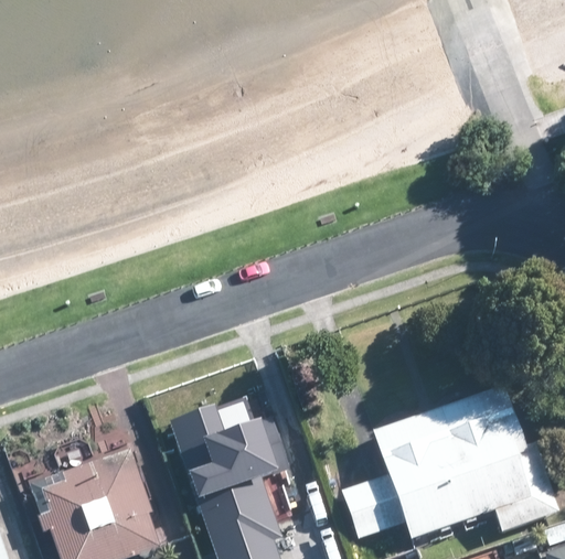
[(557,506),(551,487),(534,441),(524,443),(503,386),(493,389),(374,433),(388,472),(341,490),(359,537),(404,519),(411,539),(493,509),(496,515),(501,531),(560,511),(557,506)]
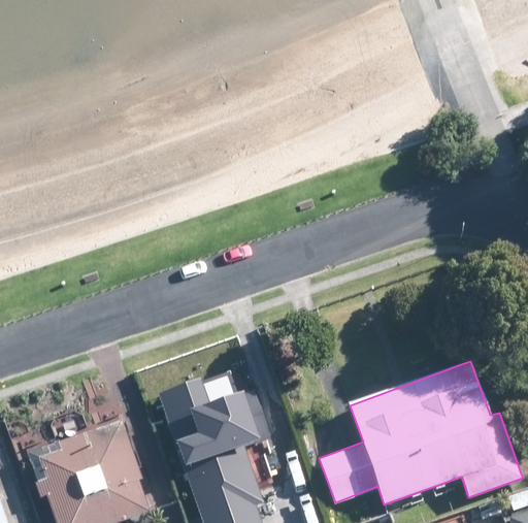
[(167,419),(197,509),(232,496),(223,469),(232,466),(234,470),(274,456),(258,407),(239,415),(236,405),(225,410),(223,402),(207,409),(206,406),(167,419)]
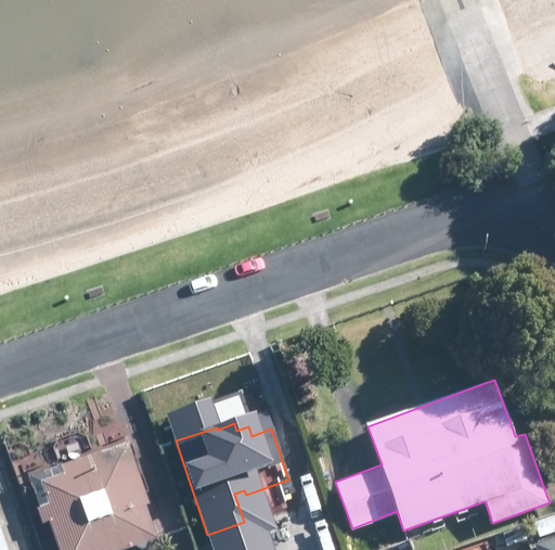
[(107,549),(164,531),(131,436),(34,471),(43,500),(40,502),(46,519),(53,516),(64,549),(107,549)]
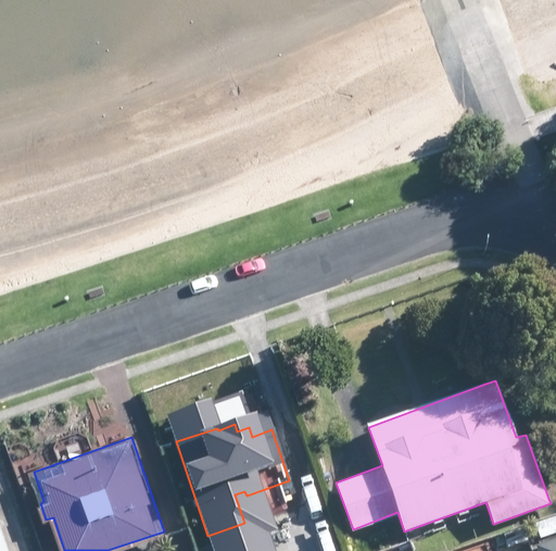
[(35,550),(19,502),(0,509),(0,550),(35,550)]
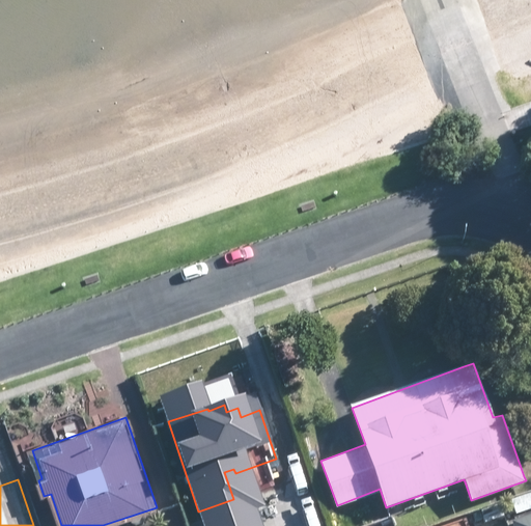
[(334,525),(328,506),(300,515),(304,525),(334,525)]
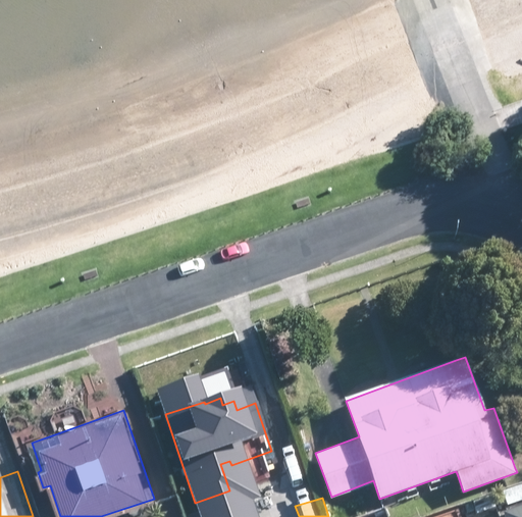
[(521,516),(521,504),(521,505),(504,511),(506,516),(521,516)]
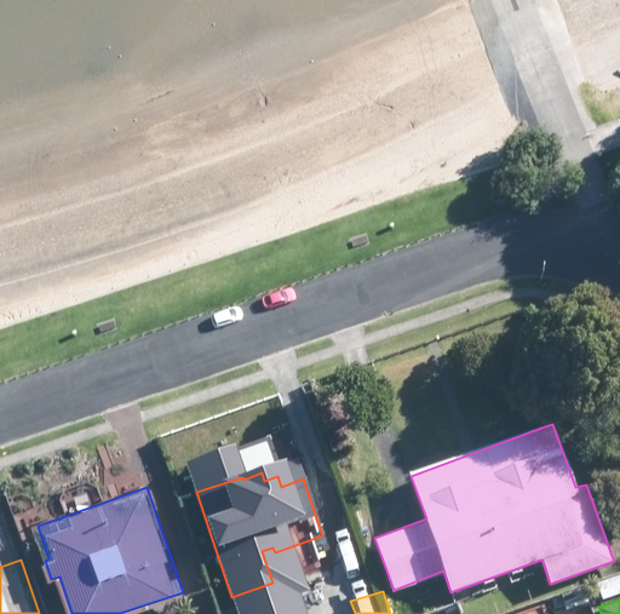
[(441,609),(442,613),(458,613),(454,603),(441,609)]
